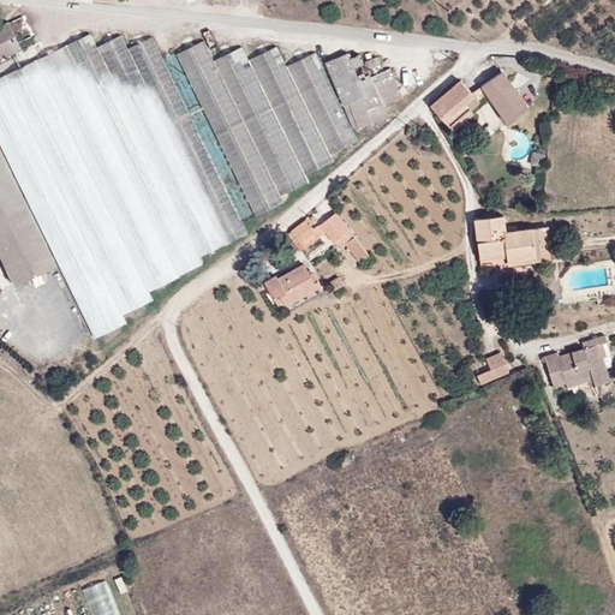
[(9,23),(0,25),(0,59),(22,48),(9,23)]
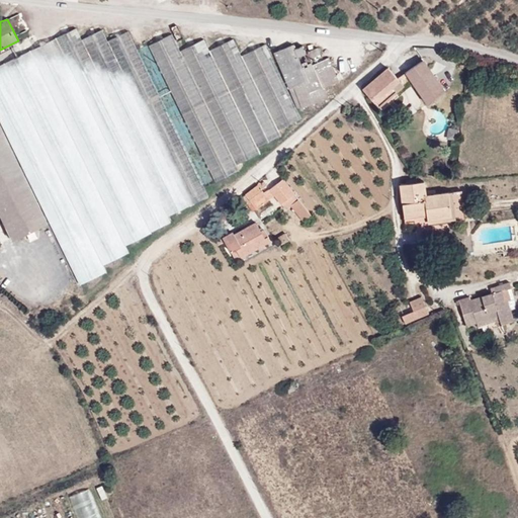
[(82,39),(76,29),(0,65),(0,118),(80,283),(105,271),(102,265),(128,252),(125,246),(150,233),(150,232),(171,222),(168,216),(82,39)]
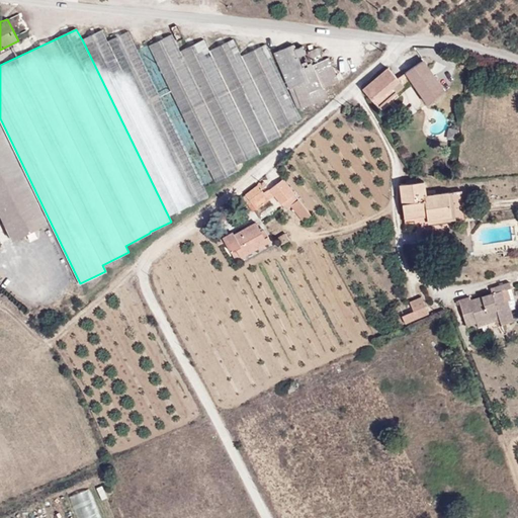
[(102,29),(82,39),(168,216),(208,196),(128,31),(107,41),(102,29)]
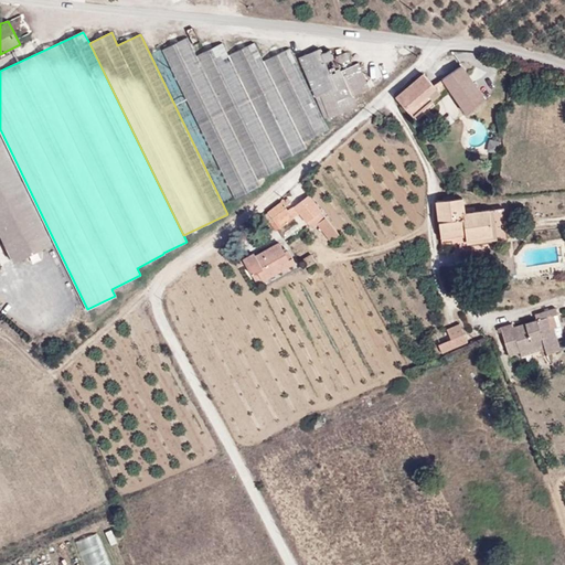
[(235,199),(259,185),(257,180),(283,167),(279,160),(306,148),(304,142),(329,129),(289,48),(263,61),(254,43),(228,55),(222,43),(196,56),(187,38),(162,50),(235,199)]
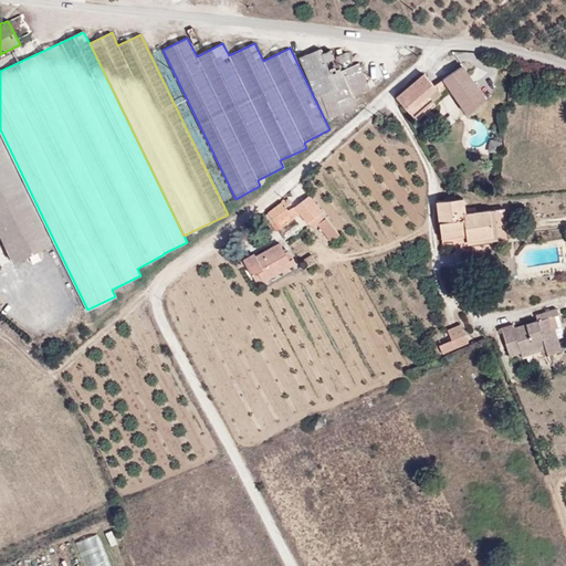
[(300,58),(325,118),(357,107),(353,96),(370,88),(359,63),(331,75),(325,62),(335,58),(331,50),(323,53),(321,49),(300,58)]
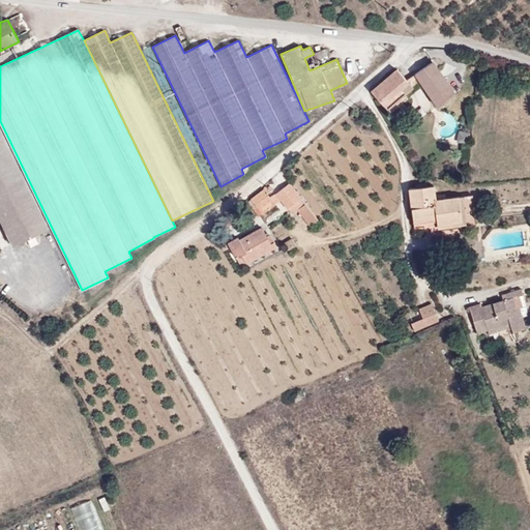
[(328,55),(325,49),(317,52),(320,59),(328,55)]
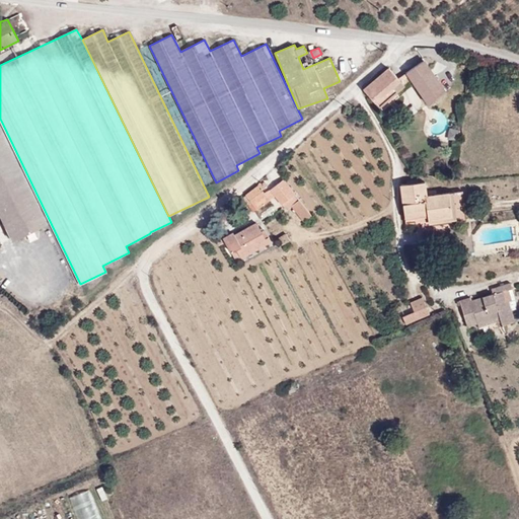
[(406,72),(429,103),(446,91),(424,60),(406,72)]
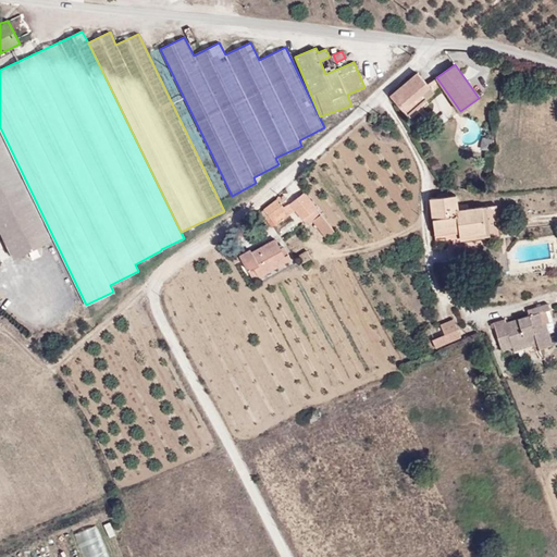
[(390,95),(404,110),(422,94),(425,98),(434,91),(418,72),(390,95)]
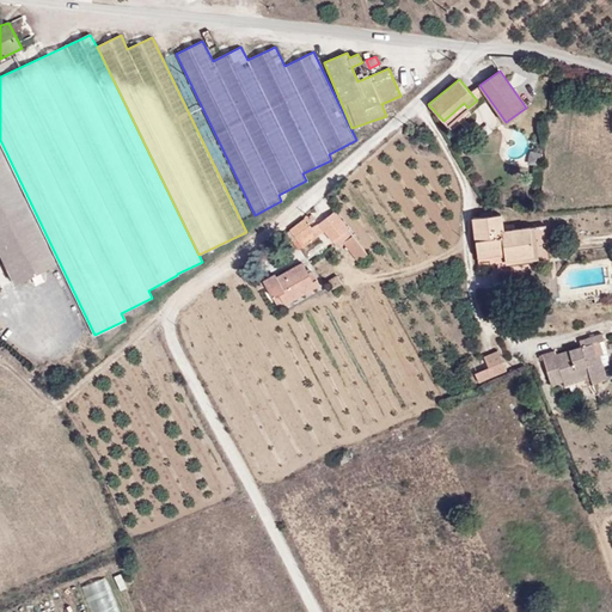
[(464,103),(444,121),(447,126),(467,108),(464,103)]
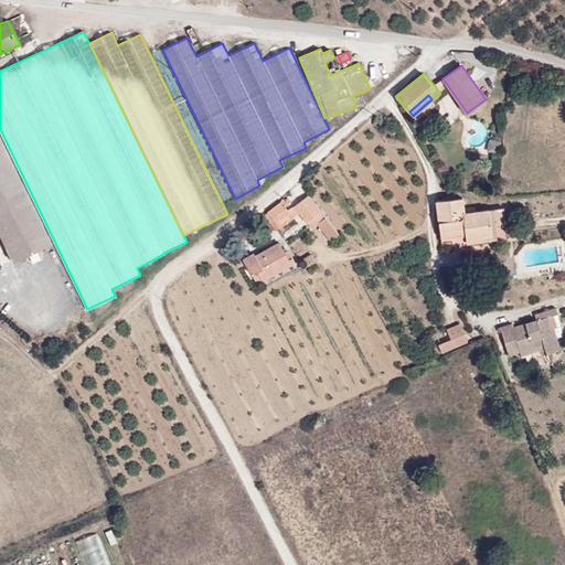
[(0,233),(13,262),(52,243),(0,137),(0,233)]
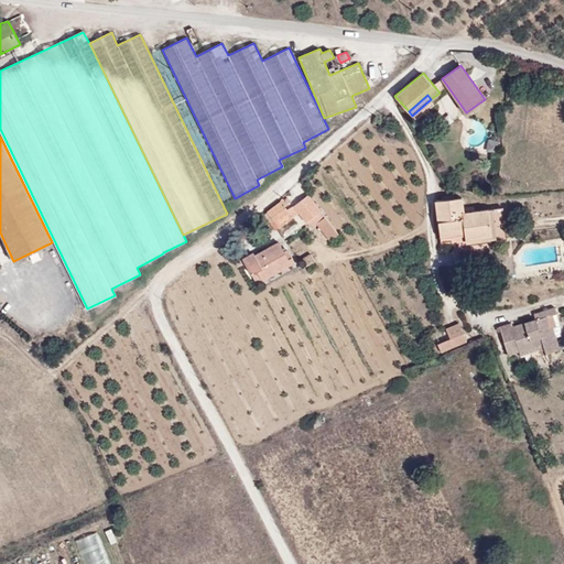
[(306,221),(321,210),(308,194),(294,205),(300,213),(306,221)]
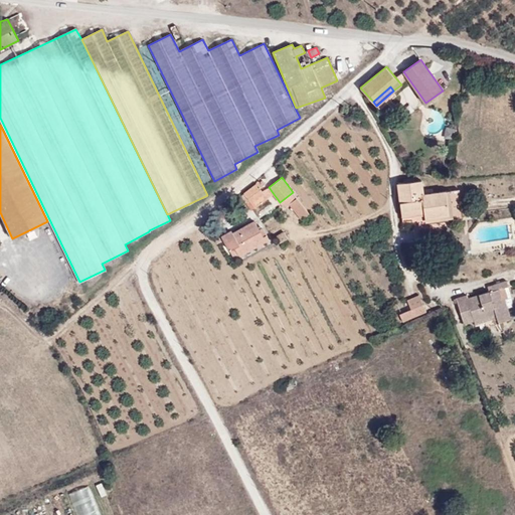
[(398,183),(402,216),(424,213),(423,194),(422,180),(415,181),(404,183),(398,183)]
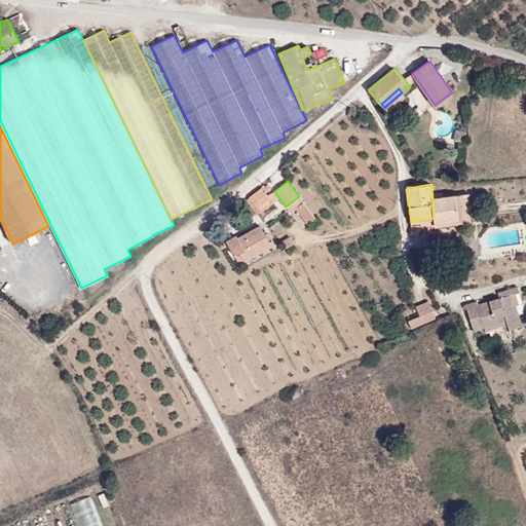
[(273,202),(268,196),(262,187),(247,199),(257,214),(273,202)]
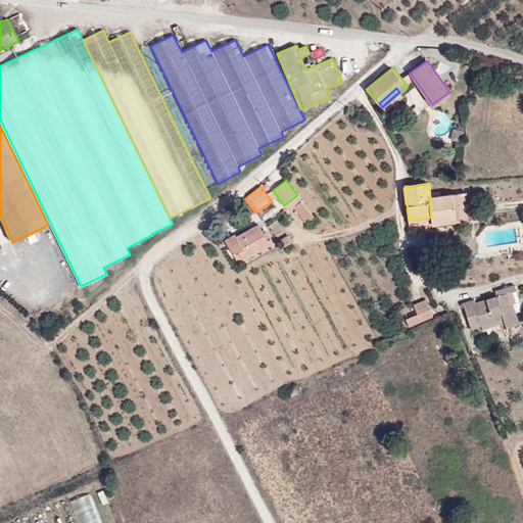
[(278,197),(273,190),(267,195),(272,201),(278,197)]
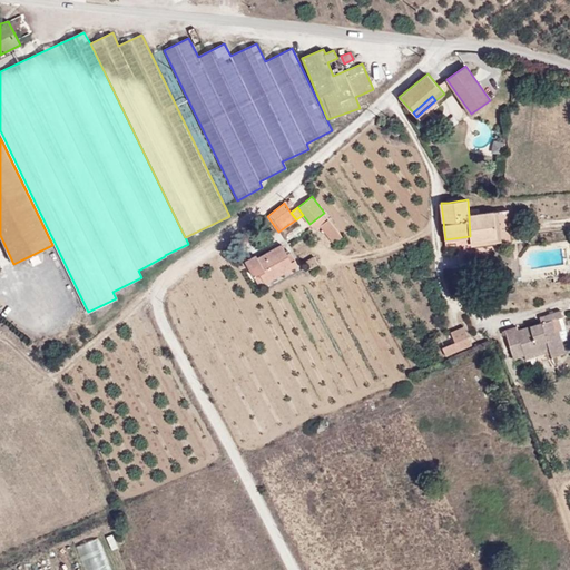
[(495,224),(510,223),(509,209),(493,212),(495,224)]
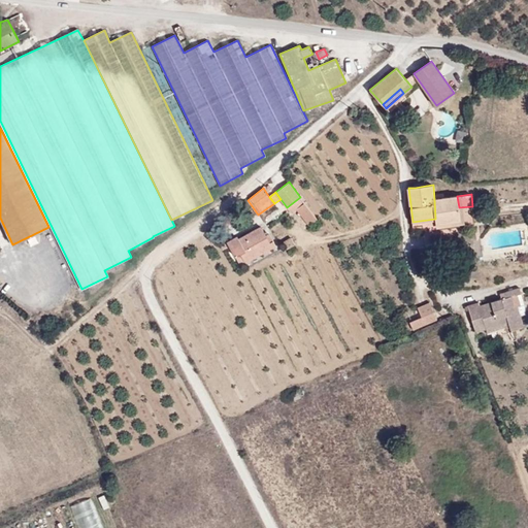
[(436,224),(461,220),(459,207),(457,196),(434,199),(435,219),(436,224)]
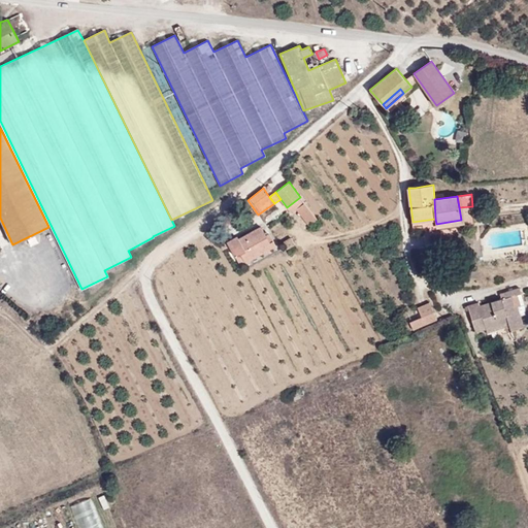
[(304,202),(300,197),(287,207),(291,212),(297,208),(304,202)]
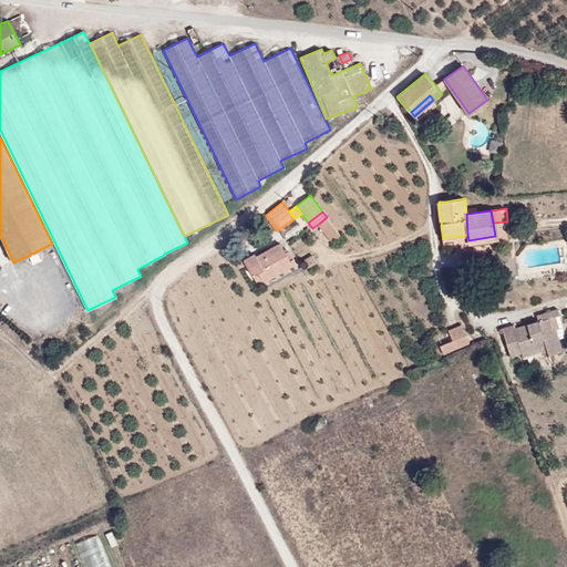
[(333,241),(338,238),(327,217),(319,224),(333,241)]
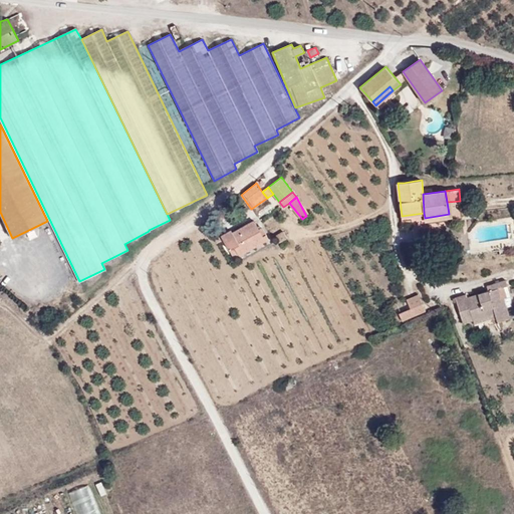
[(296,197),(306,216),(308,213),(296,197)]
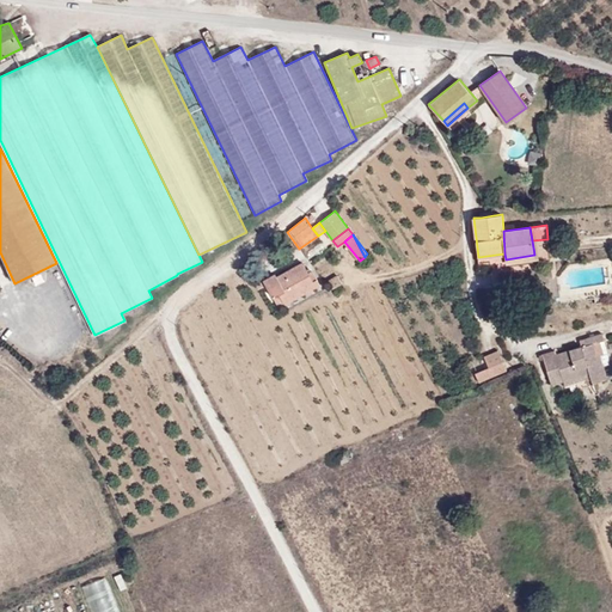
[(534,255),(536,262),(551,259),(548,239),(532,240),(534,255)]
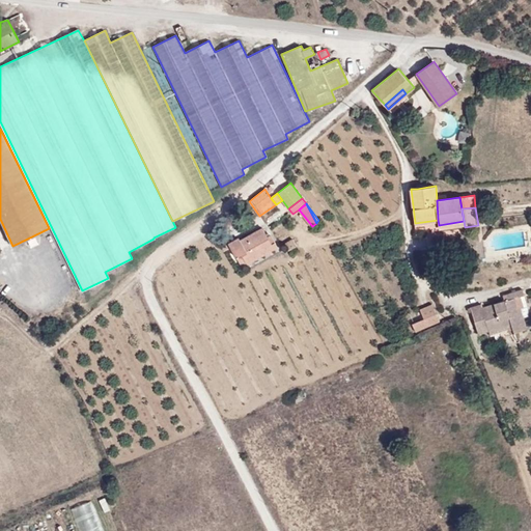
[(431,231),(465,227),(464,221),(439,225),(438,220),(415,223),(416,231),(431,229),(431,231)]
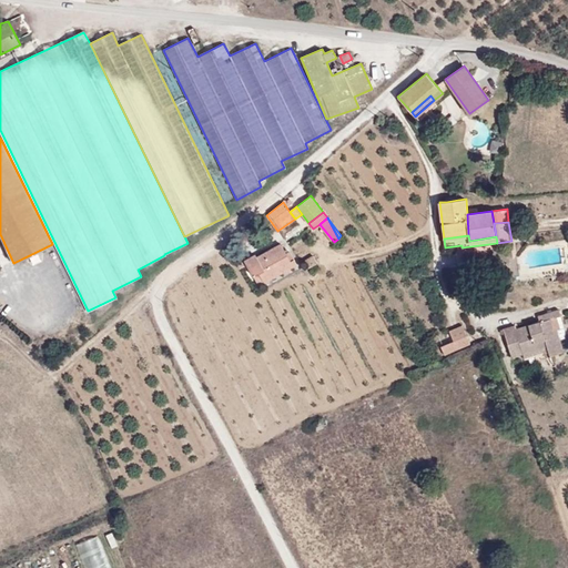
[(285,253),(281,244),(256,257),(254,255),(245,260),(259,284),(296,264),(290,251),(285,253)]
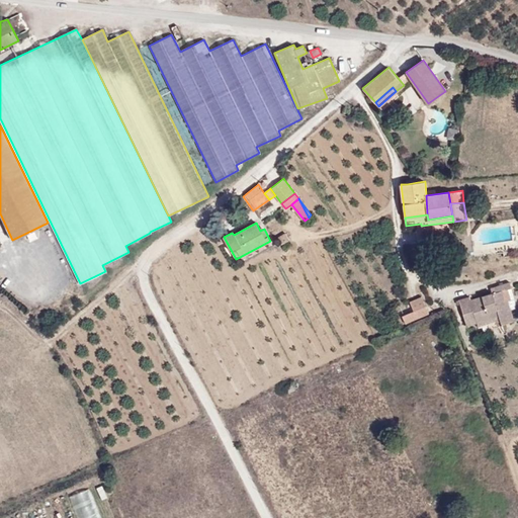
[(430,266),(438,265),(436,251),(428,252),(430,266)]
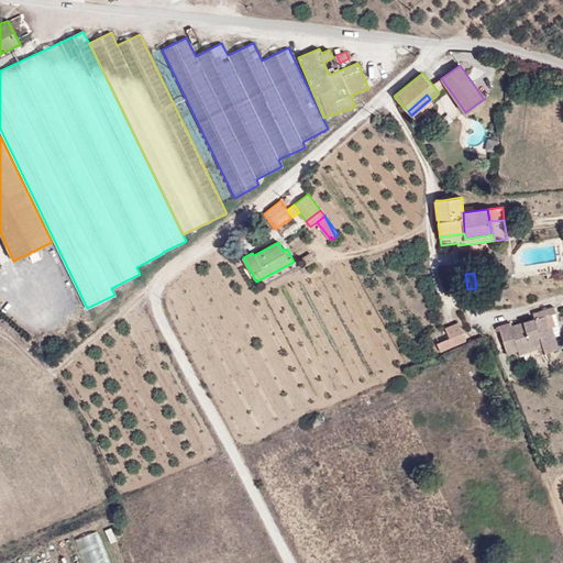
[(555,310),(534,312),(533,312),(536,319),(512,327),(510,322),(498,326),(500,330),(506,349),(517,345),(518,350),(542,342),(545,353),(559,349),(551,327),(548,316),(555,312),(555,310)]
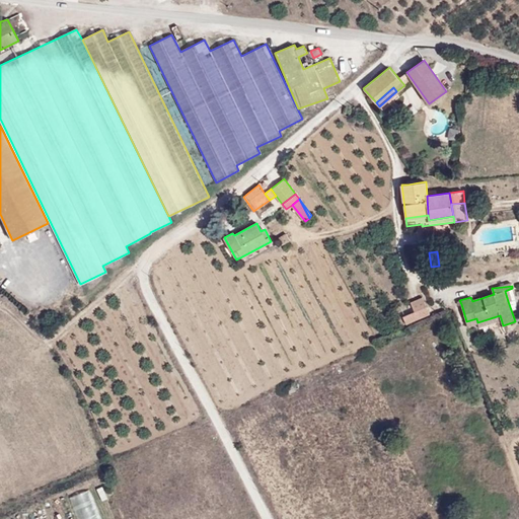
[(516,298),(512,288),(505,291),(508,301),(516,298)]
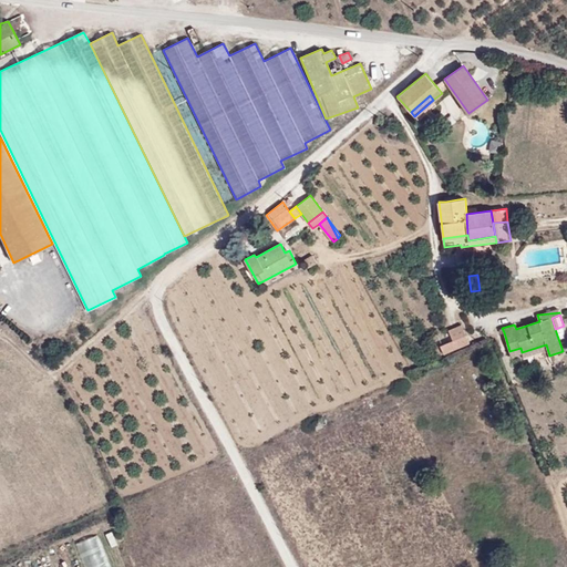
[(449,330),(453,340),(440,346),(443,354),(470,342),(462,325),(449,330)]
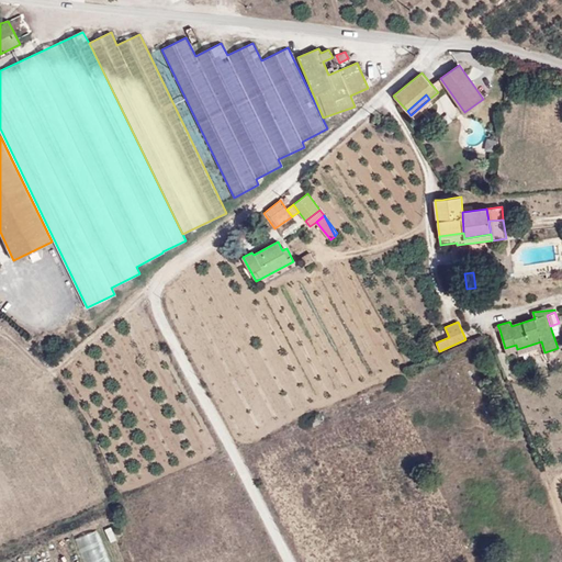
[(541,341),(517,349),(519,353),(538,348),(540,353),(544,352),(541,341)]
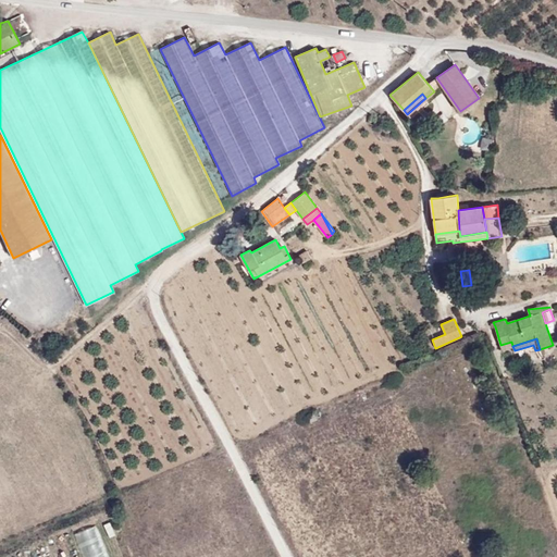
[(109,556),(101,527),(78,533),(85,556),(109,556)]
